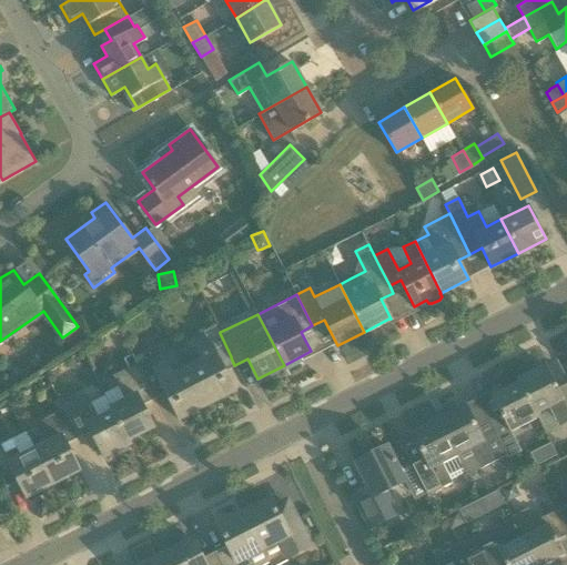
[(215,323),(214,324),(203,330),(208,339),(195,345),(202,359),(188,366),(206,404),(234,390),(221,362),(231,357),(231,356),(220,333),(220,332),(215,323)]
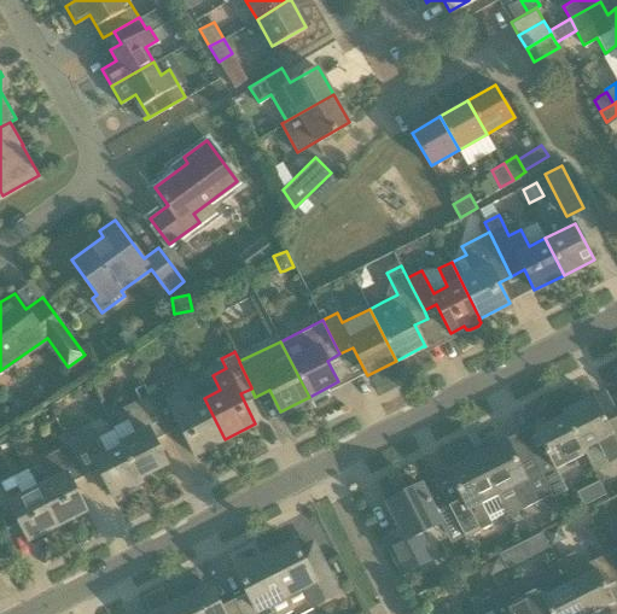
[(163,389),(150,395),(168,431),(180,425),(195,455),(225,439),(204,398),(187,407),(180,391),(167,398),(163,389)]
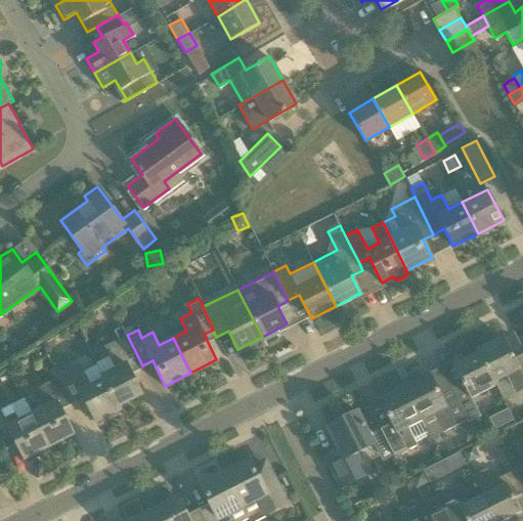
[(101,374),(103,378),(118,405),(118,404),(141,393),(131,373),(143,366),(142,365),(127,335),(126,333),(119,337),(103,345),(109,354),(115,367),(101,374)]
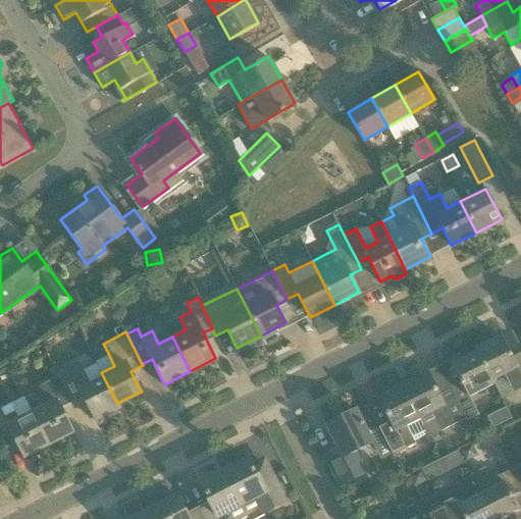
[(520,350),(512,356),(501,334),(475,348),(477,351),(490,378),(491,378),(505,371),(512,385),(520,380),(520,350)]
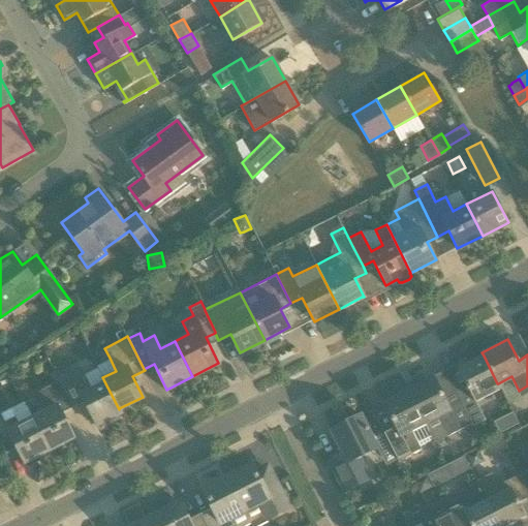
[(484,356),(458,369),(467,387),(455,393),(457,398),(458,398),(470,422),(471,425),(484,419),(474,400),(500,388),(498,383),(497,383),(484,356)]
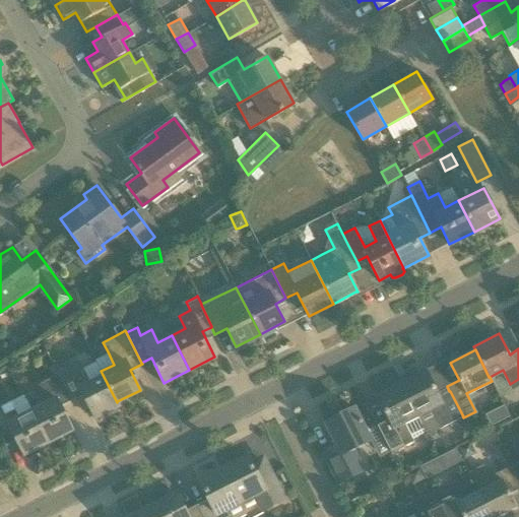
[(119,405),(117,401),(117,402),(103,375),(89,382),(81,366),(78,359),(60,369),(56,370),(58,374),(71,399),(82,394),(94,417),(118,405),(119,405)]
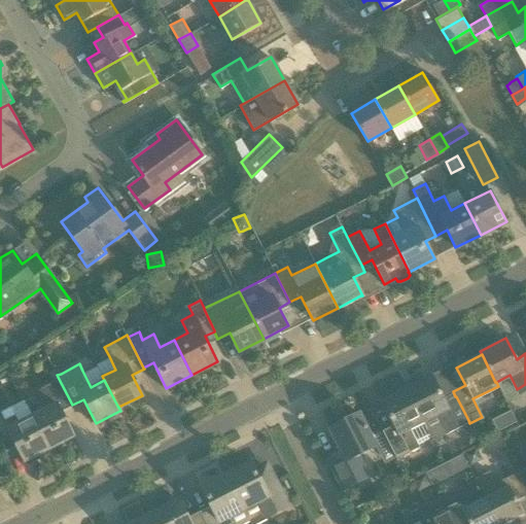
[(455,396),(445,402),(431,376),(407,388),(424,421),(436,415),(446,432),(468,420),(456,396),(455,396)]
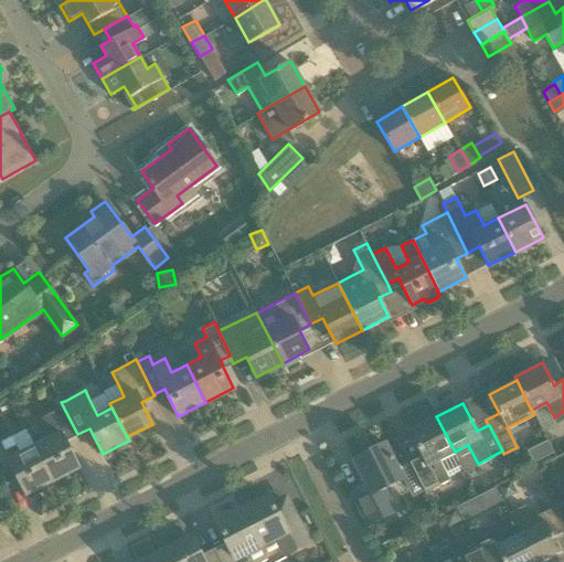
[(63,406),(57,409),(39,419),(50,438),(34,446),(52,480),(78,466),(65,441),(77,434),(63,406)]
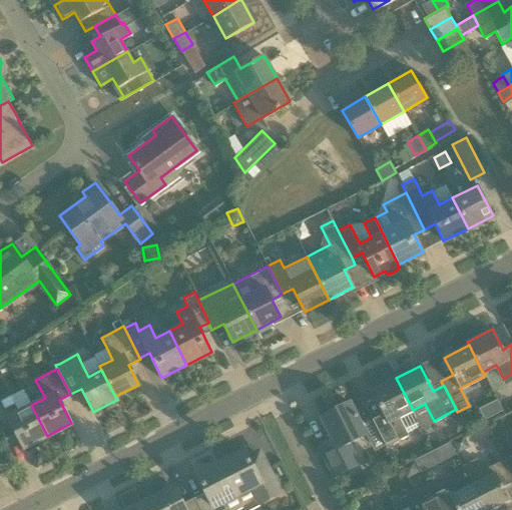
[(385,416),(374,422),(386,446),(408,434),(406,431),(420,424),(413,410),(396,378),(372,390),(385,416)]
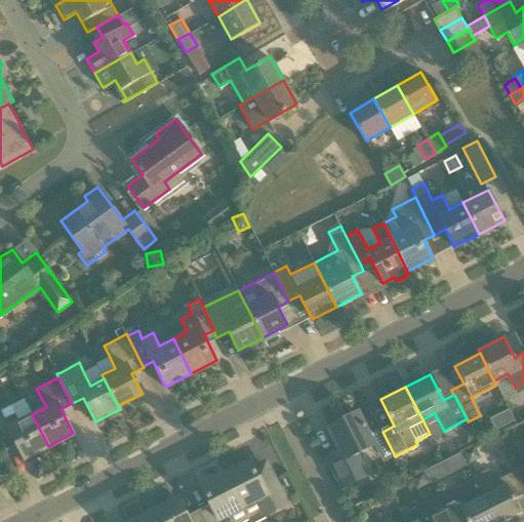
[(48,446),(32,414),(18,420),(14,412),(10,404),(0,409),(0,440),(11,434),(24,458),(48,446)]
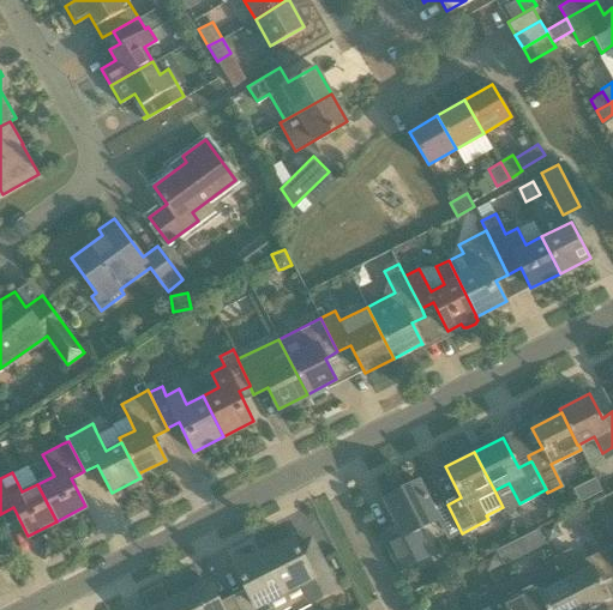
[(400,569),(430,554),(416,529),(438,518),(419,479),(383,497),(397,524),(380,532),(400,569)]
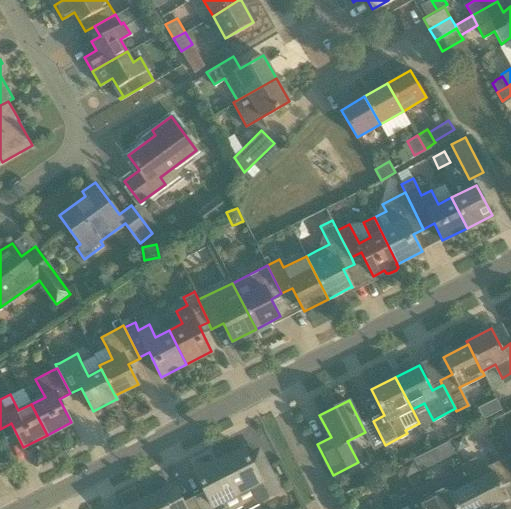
[(462,433),(450,439),(456,450),(468,444),(462,433)]
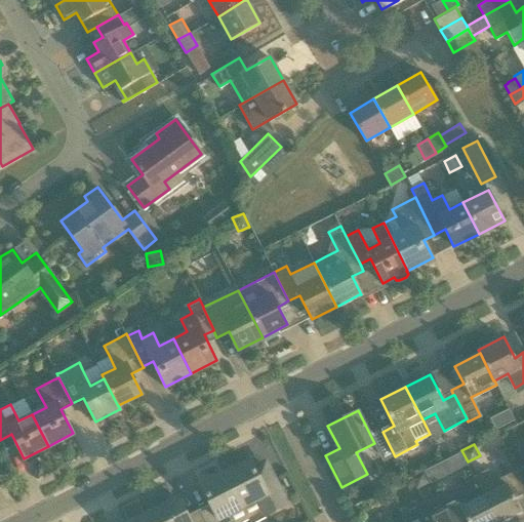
[(457,469),(467,464),(460,451),(451,456),(457,469)]
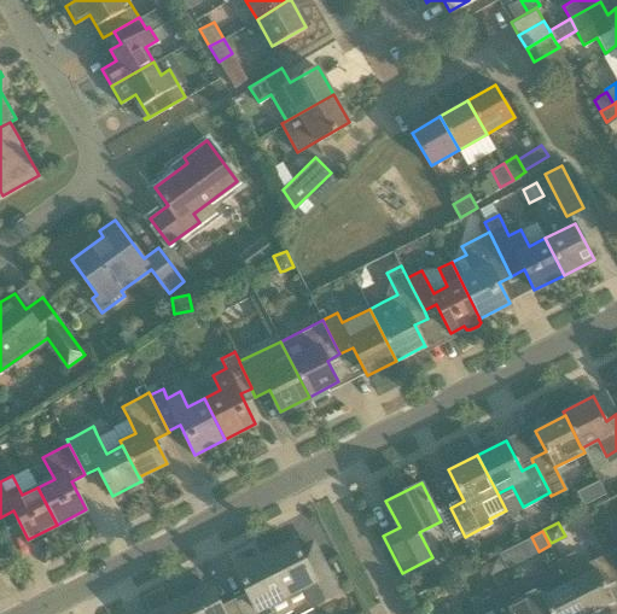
[(308,601),(310,606),(337,591),(322,562),(308,569),(295,541),(266,556),(292,609),(308,601)]
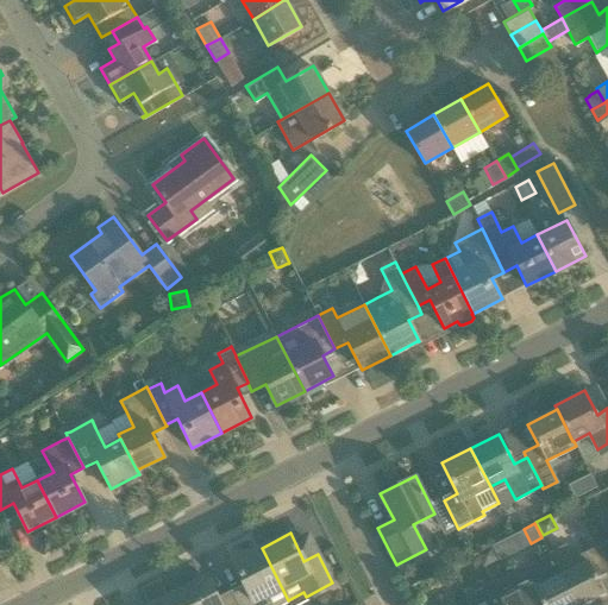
[(502,540),(491,546),(499,559),(509,554),(502,540)]
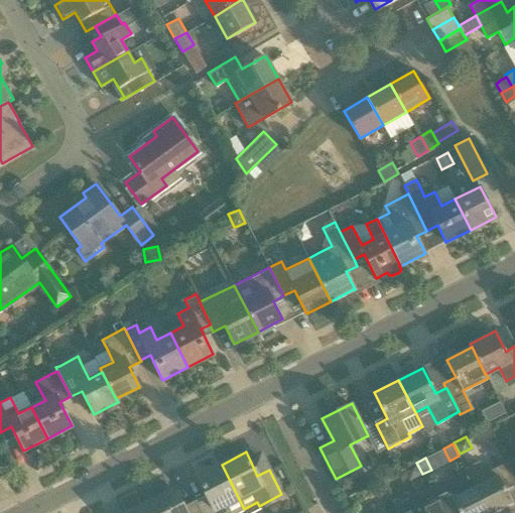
[(468,472),(468,473),(488,512),(491,512),(512,503),(505,489),(514,484),(514,477),(507,461),(485,473),(479,461),(466,468),(468,472)]
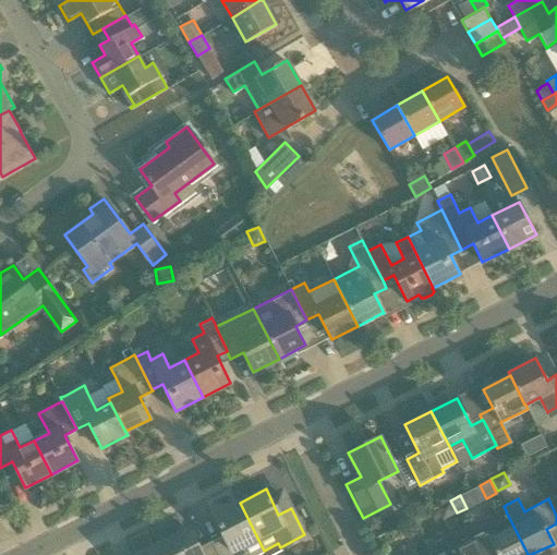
[(449,501),(437,507),(444,519),(456,513),(449,501)]
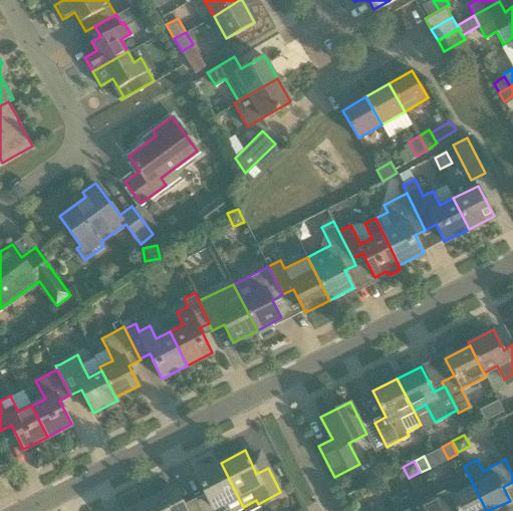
[(199,510),(234,510),(243,507),(221,463),(197,475),(205,492),(193,498),(199,510)]
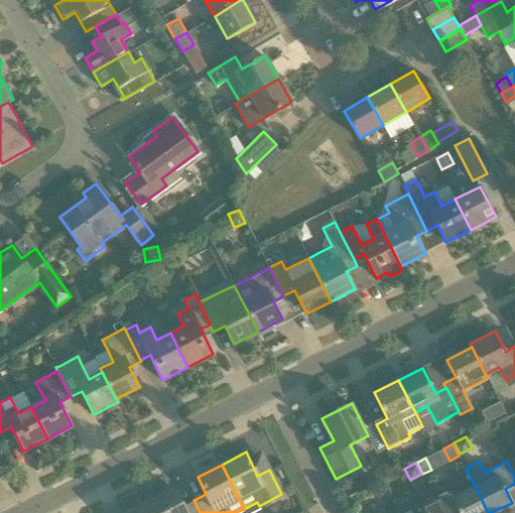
[(488,512),(468,473),(431,491),(442,512),(488,512)]
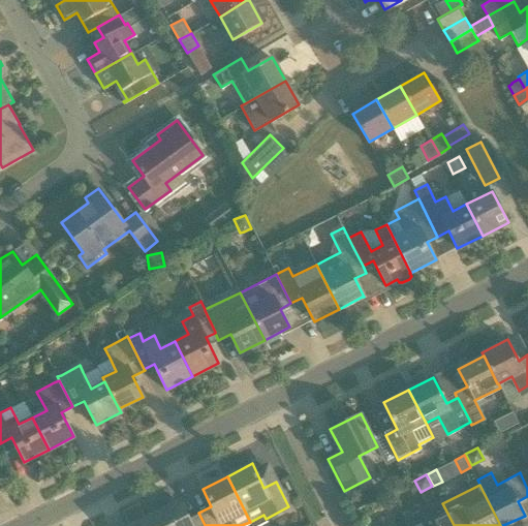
[(153,514),(159,525),(205,525),(198,513),(188,518),(179,500),(153,514)]
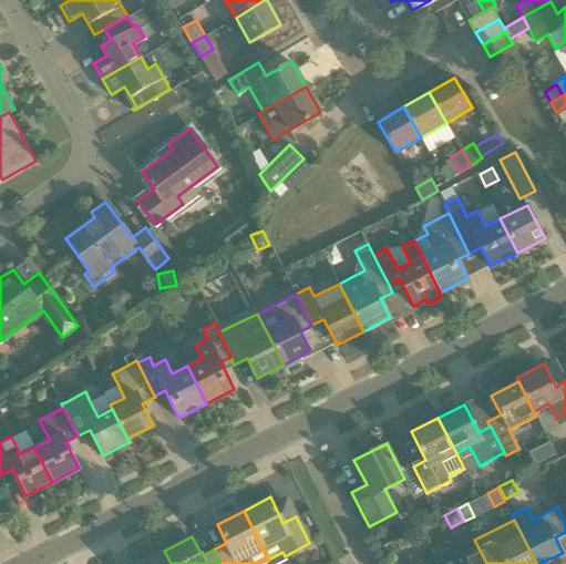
[(438,563),(486,563),(474,540),(473,536),(433,556),(438,563)]
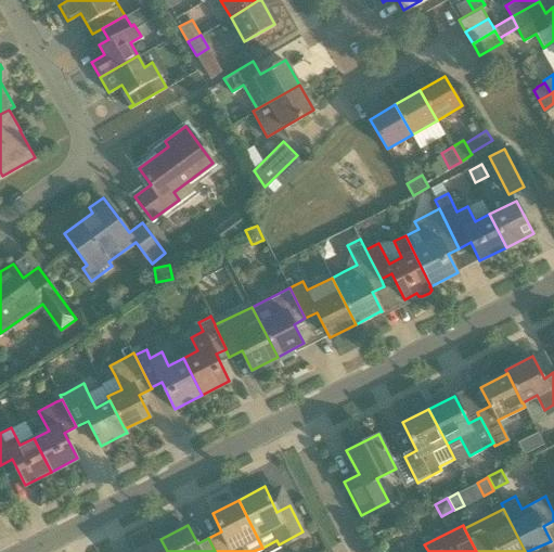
[(167,551),(160,539),(134,551),(167,551)]
